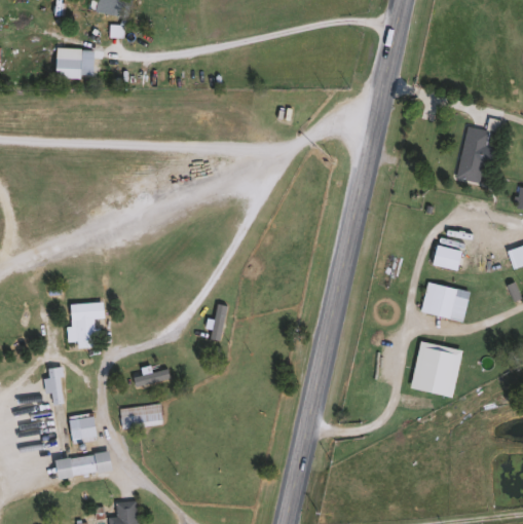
[(128,0),(124,19),(101,13),(103,0),(128,0)]
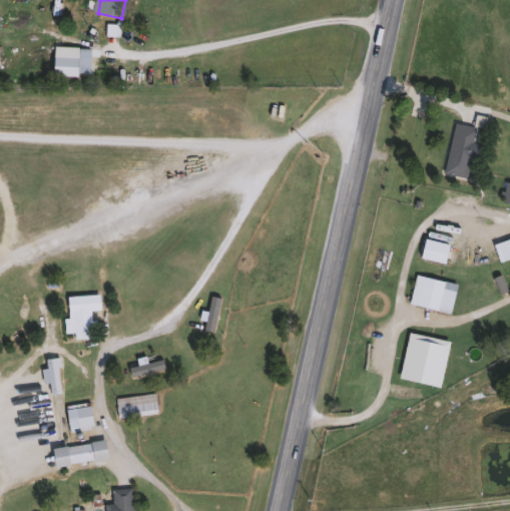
[(52,77),(52,47),(77,47),(77,77),(52,77)]
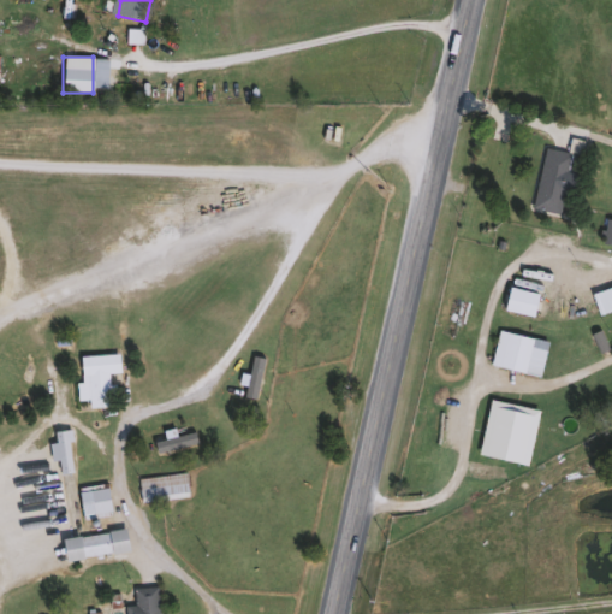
[(548,149),(575,155),(562,214),(535,207),(548,149)]
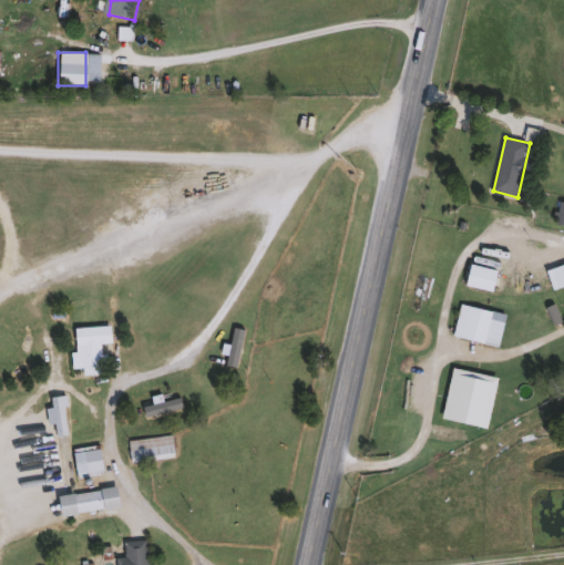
[(454,337),(462,304),(492,310),(484,343),(454,337)]
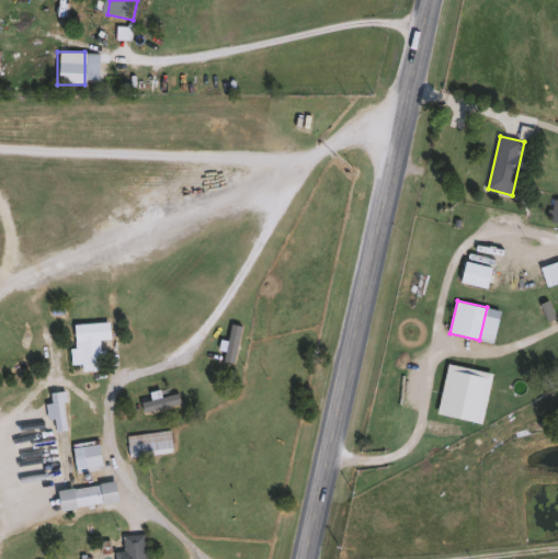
[(72,324),(110,323),(110,341),(102,341),(103,372),(81,373),(81,365),(73,365),(72,324)]
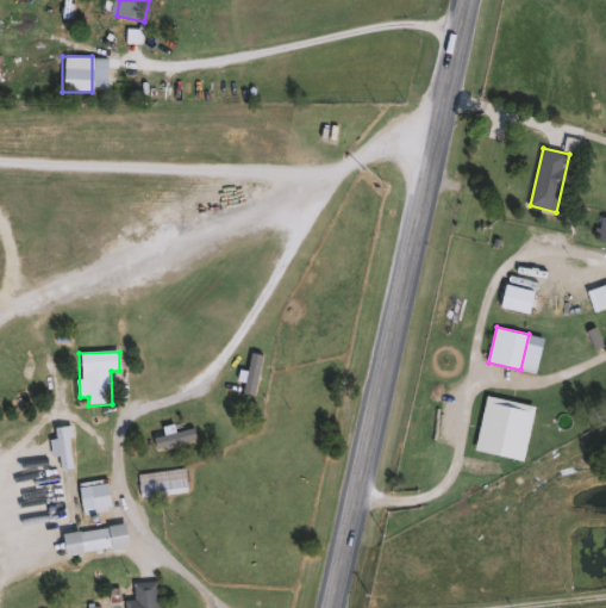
[(504,441),(478,435),(485,407),(511,414),(504,441)]
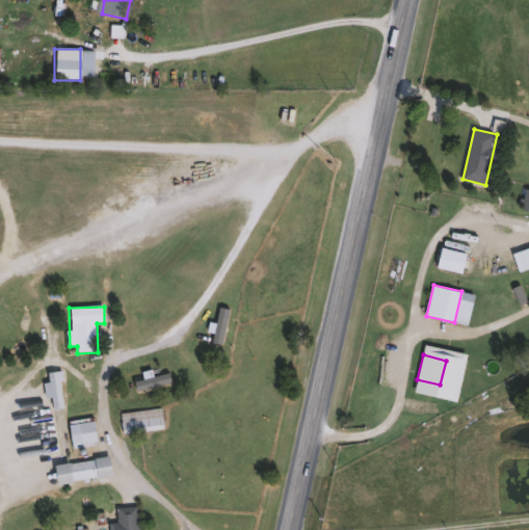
[(144,372),(161,368),(163,378),(124,387),(122,377),(133,374),(132,367),(143,365),(144,372)]
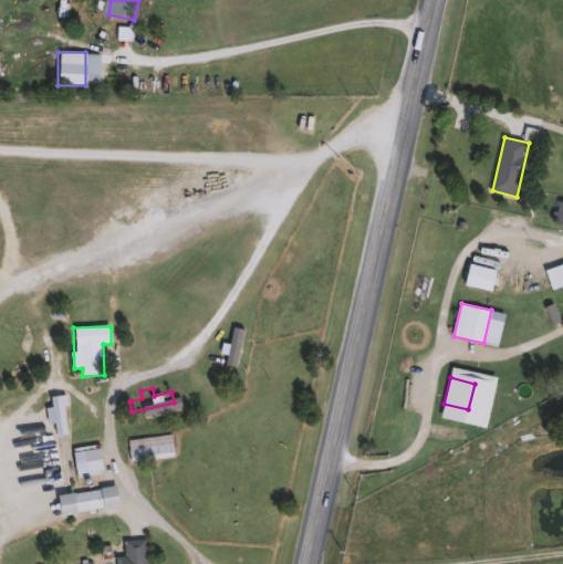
[(56,435),(53,398),(64,396),(68,434),(56,435)]
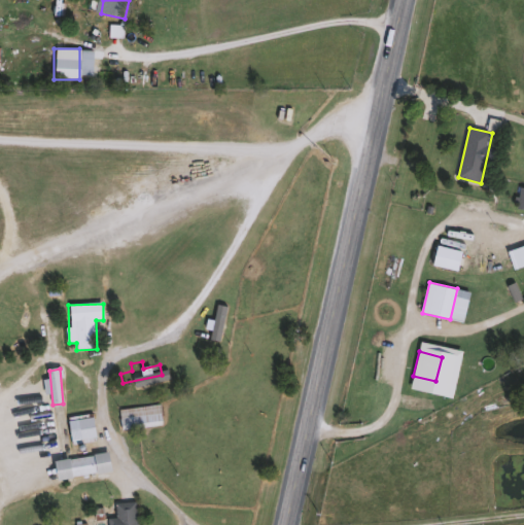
[(119,409),(161,405),(163,426),(121,430),(119,409)]
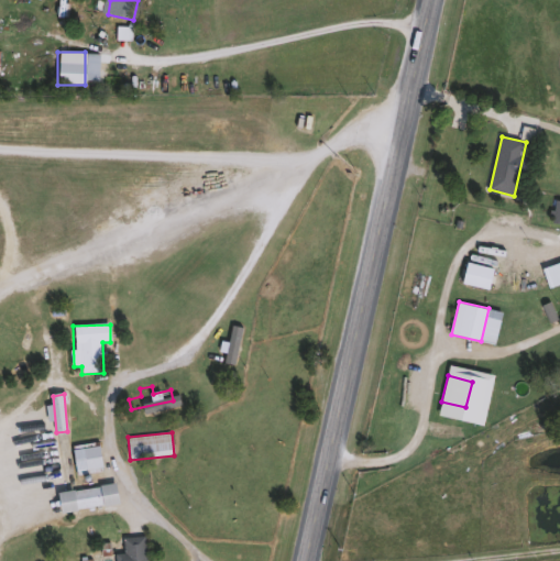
[(57,492),(116,485),(118,505),(59,512),(57,492)]
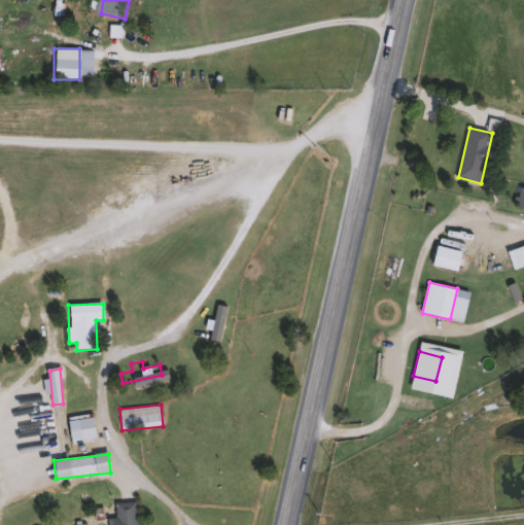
[(116,518),(115,503),(138,501),(139,524),(108,524),(108,519),(116,518)]
